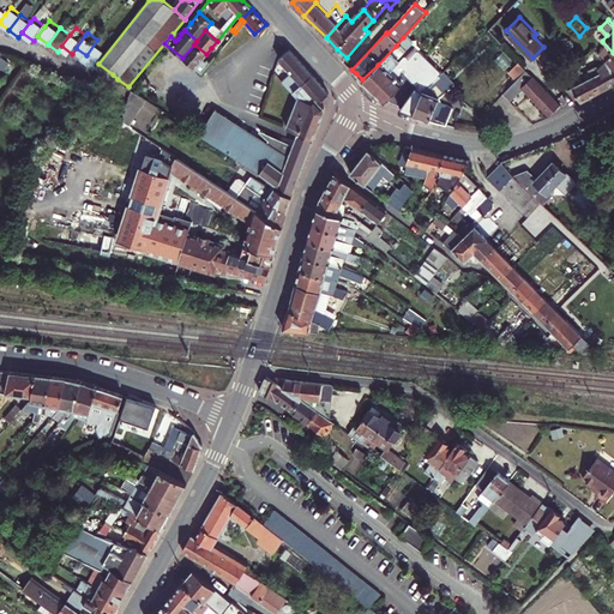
[(97,40),(86,55),(98,64),(109,48),(97,40)]
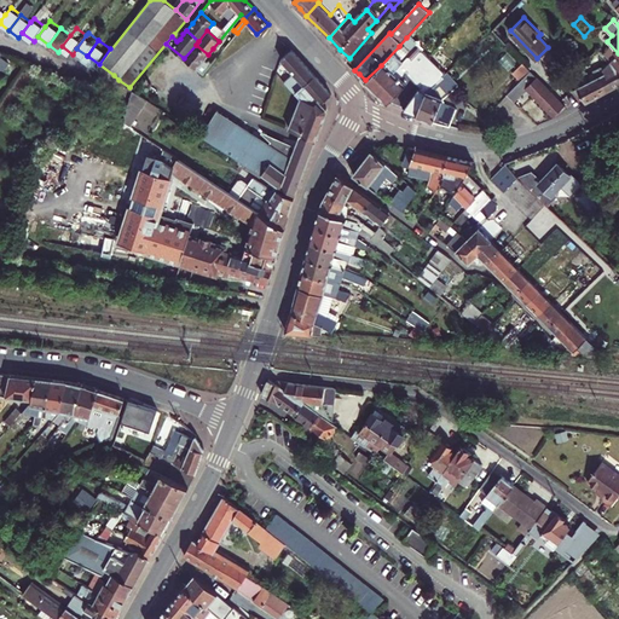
[(431,41),(426,46),(433,52),(437,47),(431,41)]
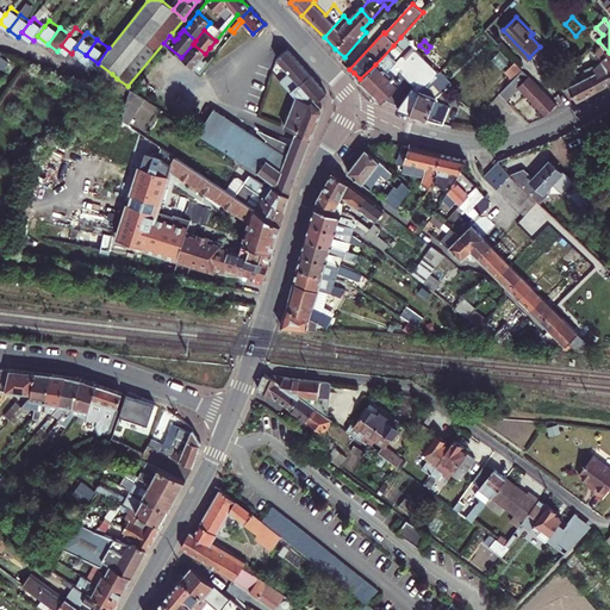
[(371,88),(412,45),(410,43),(402,51),(393,45),(375,64),(360,79),(366,83),(371,88)]
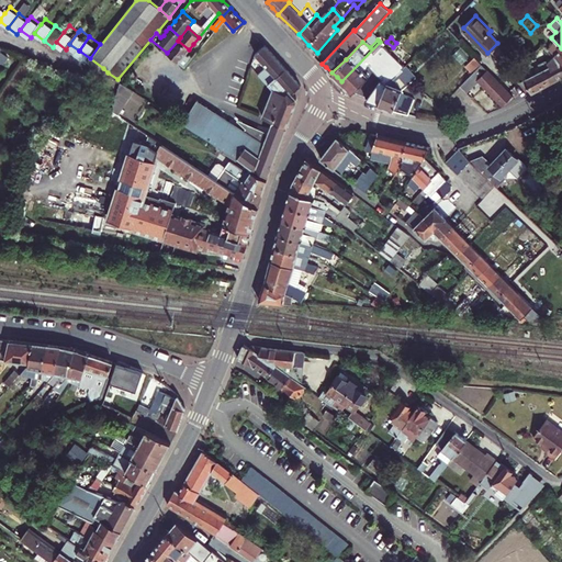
[(184,67),(189,62),(186,58),(182,56),(189,49),(178,41),(167,53),(184,67)]
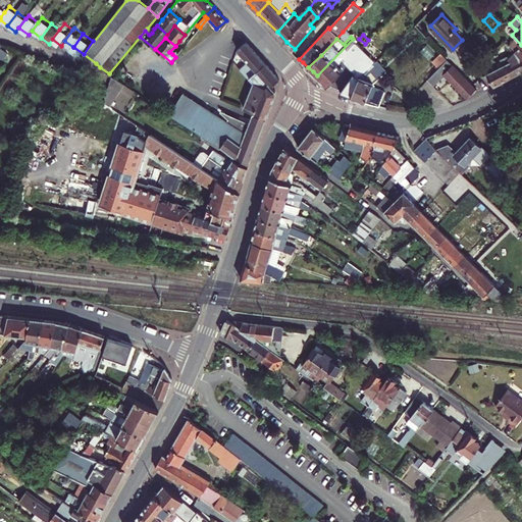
[(340,59),(356,42),(353,39),(317,75),(321,81),(327,87),(343,70),(337,64),(342,60),(340,59)]
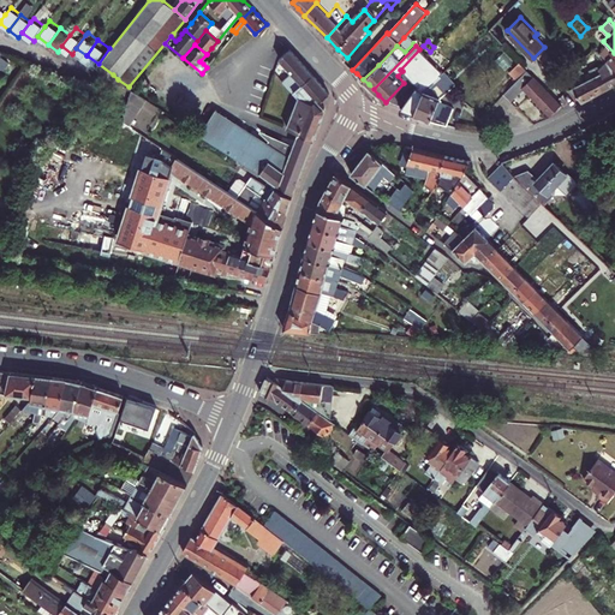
[(425,55),(430,52),(423,46),(419,49),(425,55)]
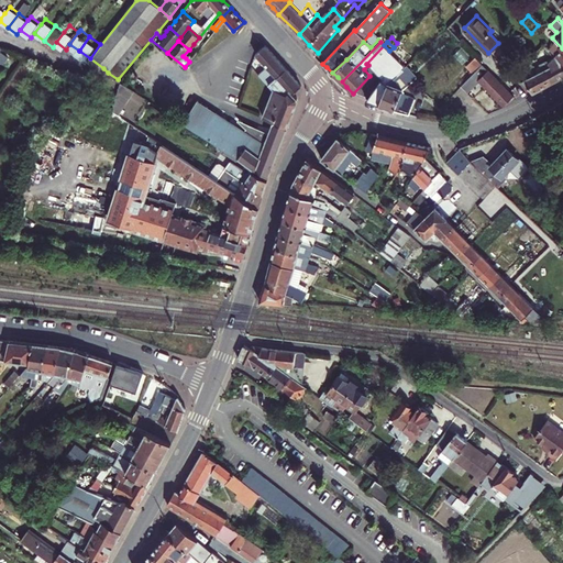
[(547,44),(544,46),(553,55),(556,54),(547,44)]
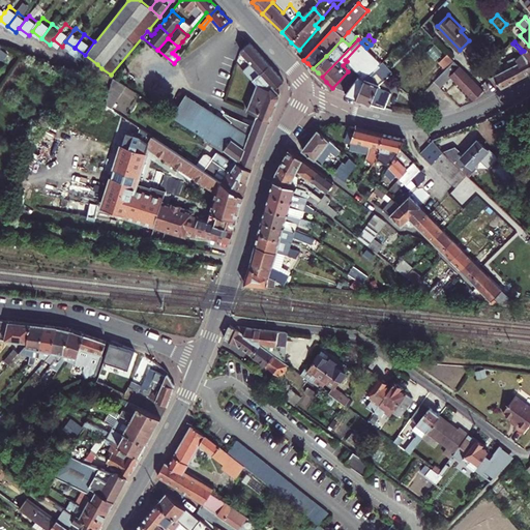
[(253,124),(241,119),(238,127),(229,122),(185,95),(172,115),(224,149),(232,154),(239,160),(254,166),(268,127),(276,105),(280,96),(280,92),(275,88),(280,84),(284,80),(251,42),(240,52),(251,62),(243,69),(257,84),(246,111),(257,115),(253,124)]
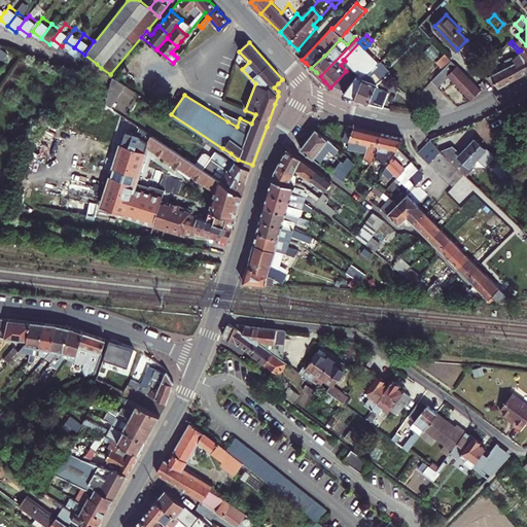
[(518,76),(526,71),(526,58),(521,50),(518,51),(513,55),(516,57),(510,61),(518,76)]
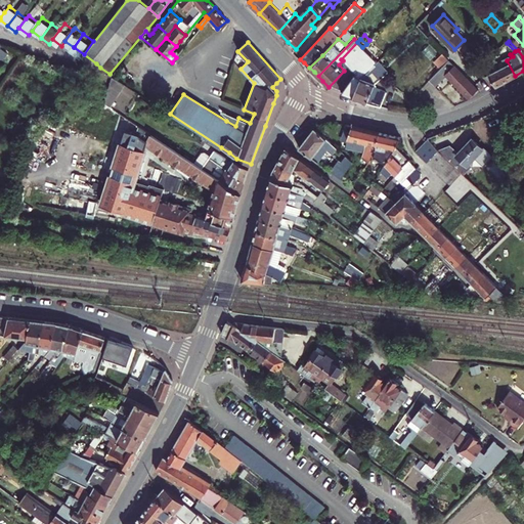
[(449,59),(443,52),(434,61),(440,69),(449,59)]
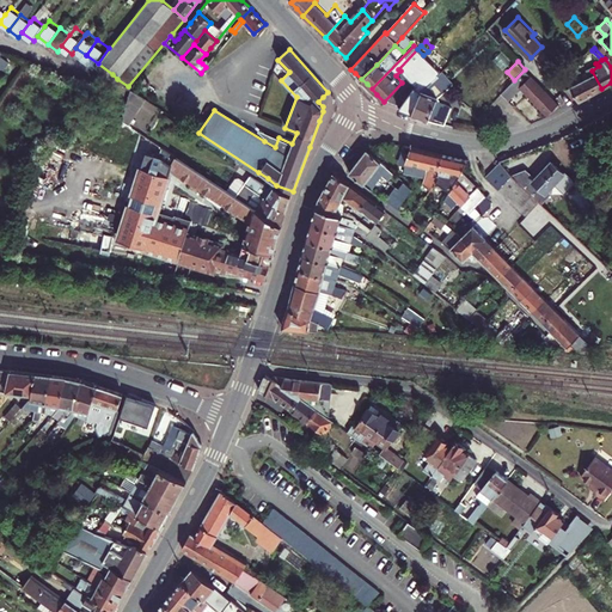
[(558,104),(525,69),(514,80),(512,81),(502,92),(501,93),(507,98),(519,86),(548,114),(558,104)]
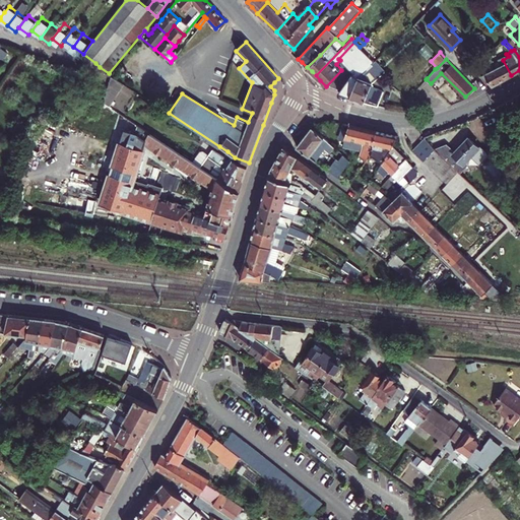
[(359,76),(350,95),(366,102),(378,106),(383,90),(371,86),(373,82),(385,71),(376,60),(370,66),(359,76)]
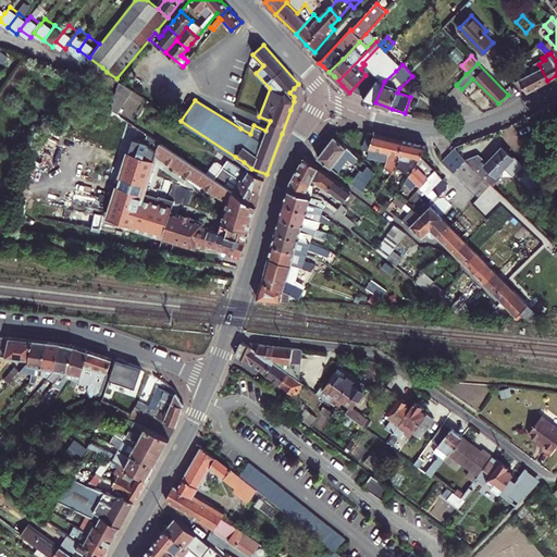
[(535,65),(536,69),(543,83),(547,81),(539,64),(535,65)]
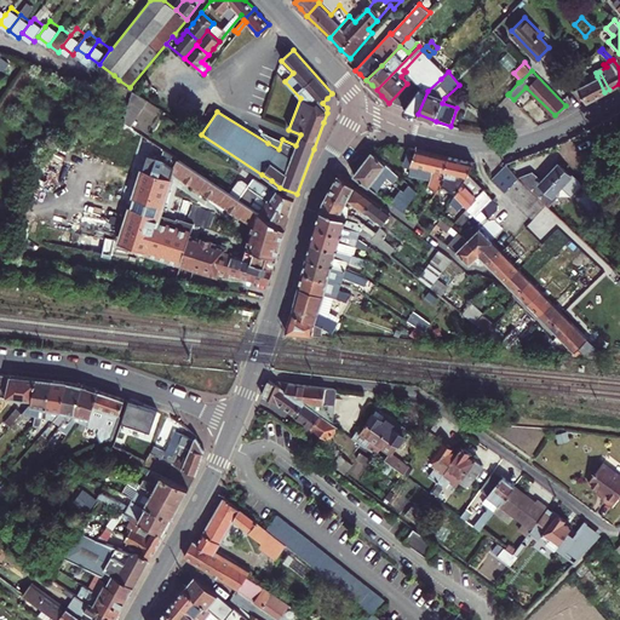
[(406,109),(418,114),(428,91),(441,79),(437,74),(423,86),(406,109)]
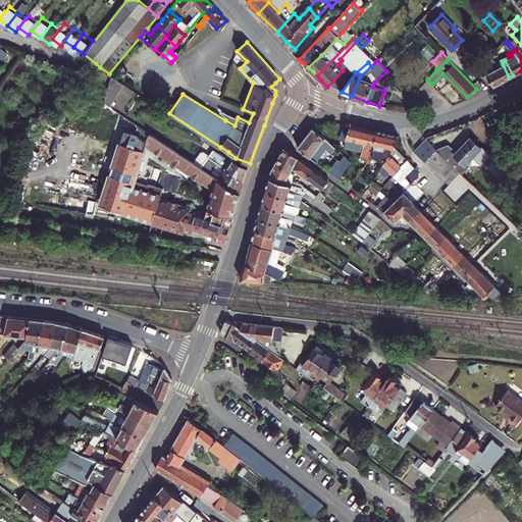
[(422,72),(428,79),(436,69),(430,64),(422,72)]
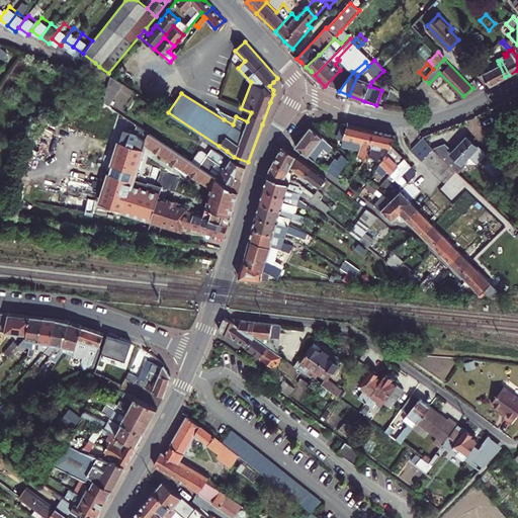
[(490,85),(505,77),(499,64),(495,67),(483,73),(490,85)]
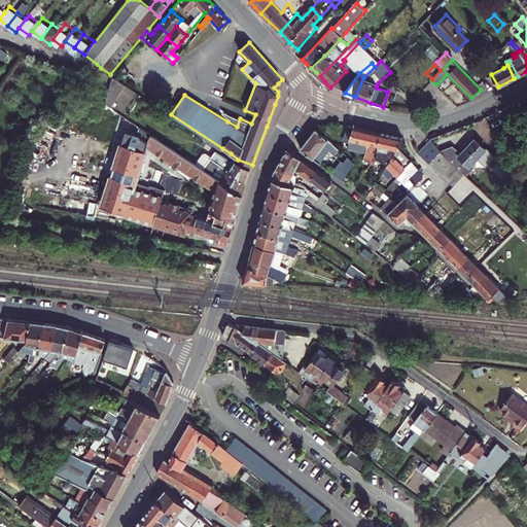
[(123,83),(111,76),(106,104),(111,108),(123,83)]
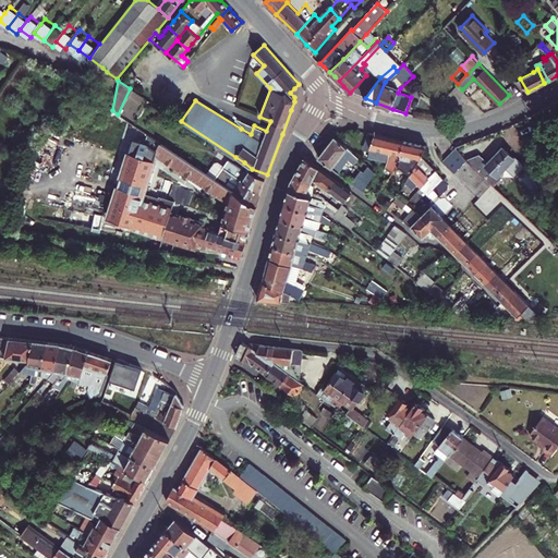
[(457,85),(449,92),(461,104),(469,96),(462,89),(457,85)]
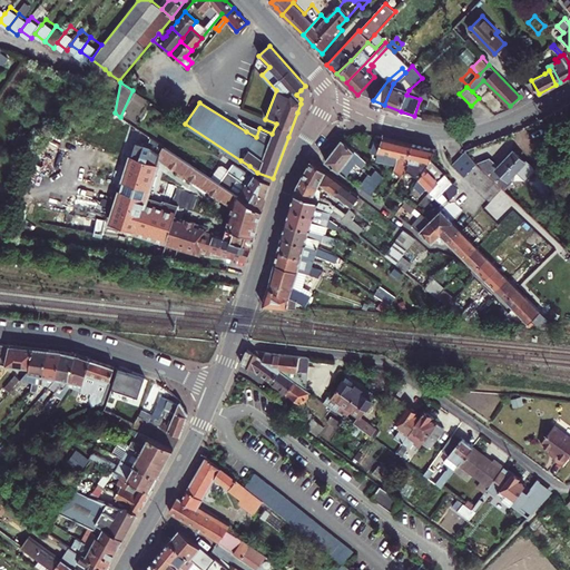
[(471,106),(459,94),(452,100),(464,112),(471,106)]
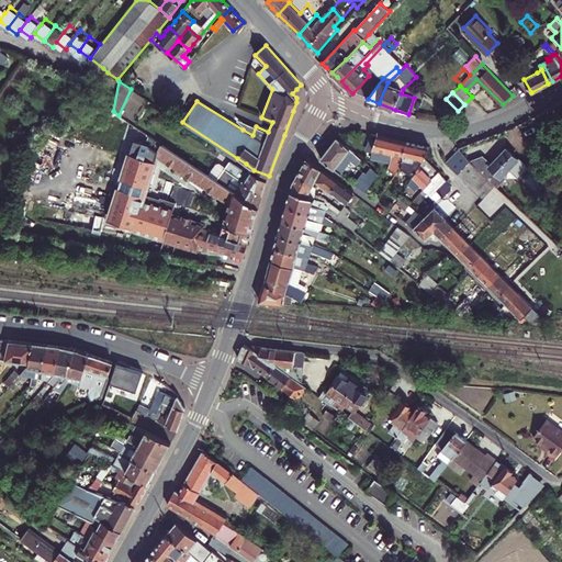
[(458,111),(446,99),(439,105),(451,117),(458,111)]
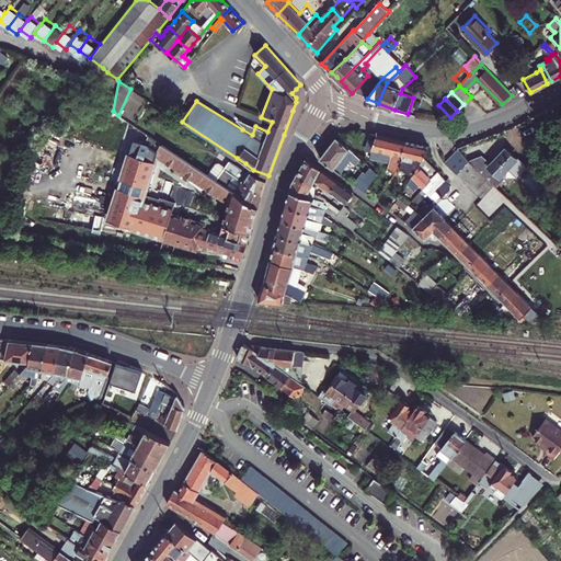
[(252,135),(255,126),(239,119),(237,123),(243,126),(242,129),(252,135)]
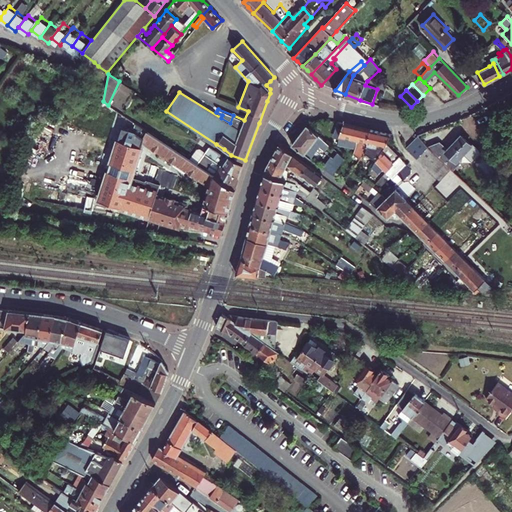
[(365,150),(370,128),(336,121),(335,127),(341,128),(337,145),(355,148),(353,153),(360,158),(363,153),(365,150)]
